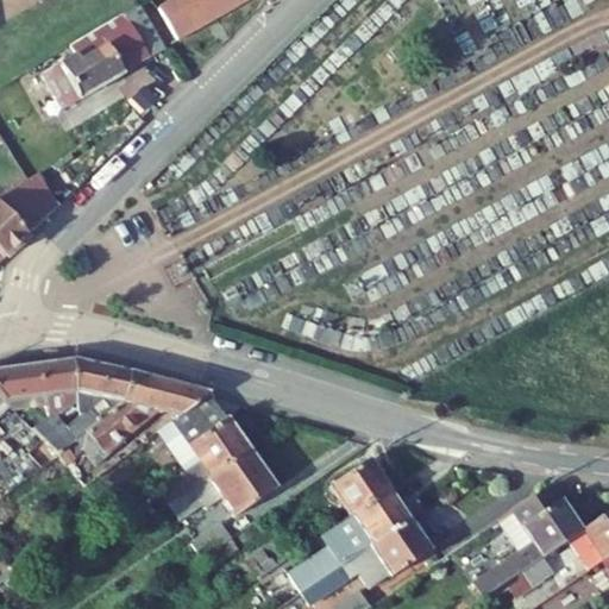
[(144,17),(158,8),(152,0),(150,0),(138,7),(144,17)]
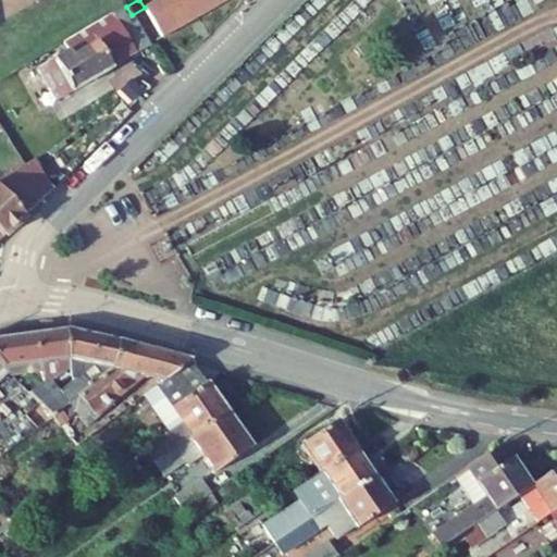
[(159,0),(145,9),(163,38),(227,0),(159,0)]
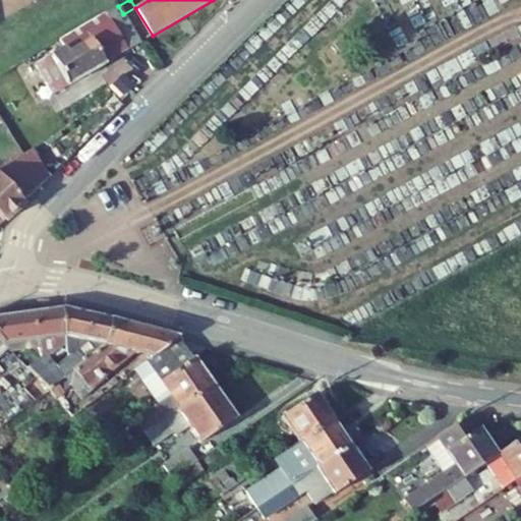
[(54,94),(140,43),(123,14),(118,6),(60,40),(64,47),(36,64),(54,94)]
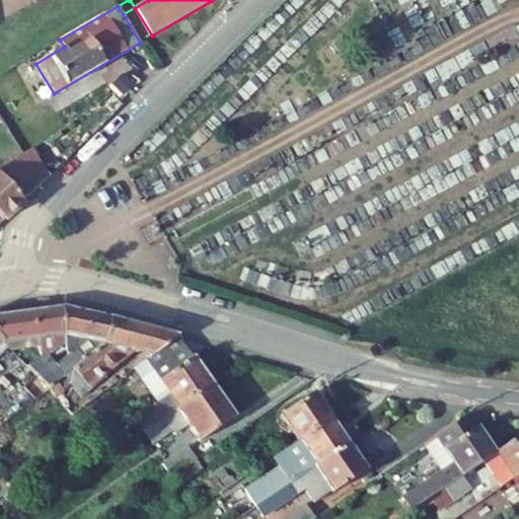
[(23,155),(19,157),(0,168),(0,217),(4,222),(23,203),(50,177),(31,149),(23,155)]
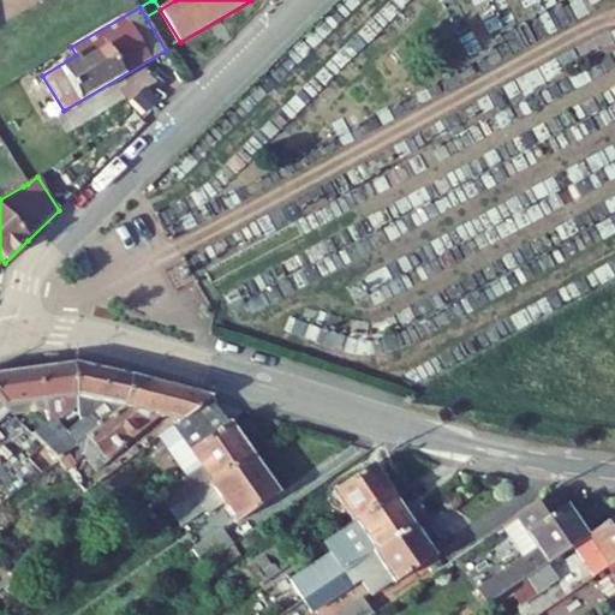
[(0,401),(4,406),(42,401),(45,411),(48,422),(33,435),(58,461),(67,454),(75,447),(76,447),(66,434),(57,422),(77,406),(73,365),(0,374),(0,401)]
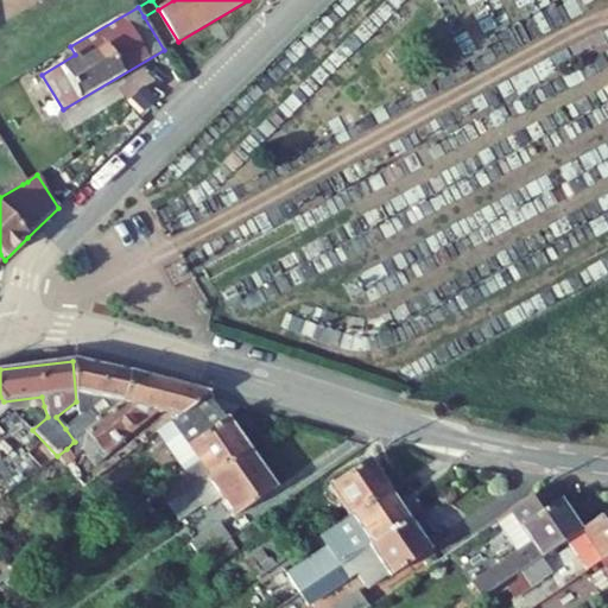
[(65,429),(75,442),(121,403),(130,373),(73,361),(76,401),(76,412),(80,417),(65,429)]
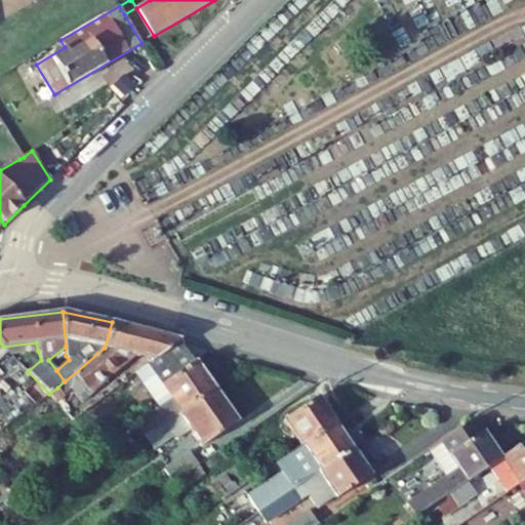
[(179,340),(179,339),(112,322),(105,348),(65,381),(64,381),(70,388),(77,398),(92,386),(130,356),(153,361),(178,341),(179,340)]
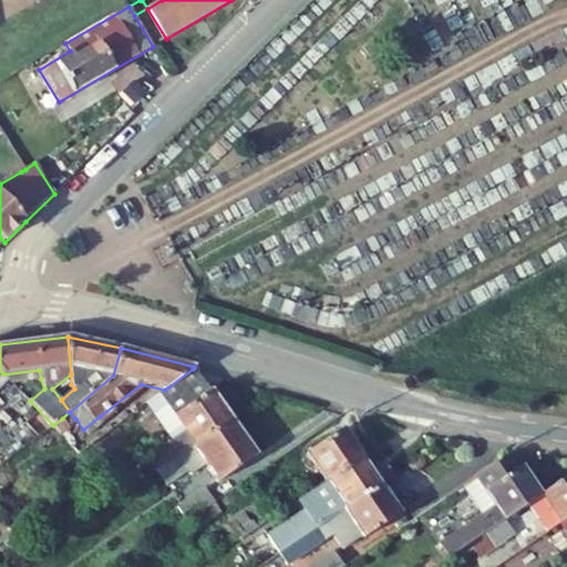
[(232,420),(209,390),(193,369),(165,390),(161,393),(187,431),(173,441),(148,457),(157,471),(193,446),(232,420)]
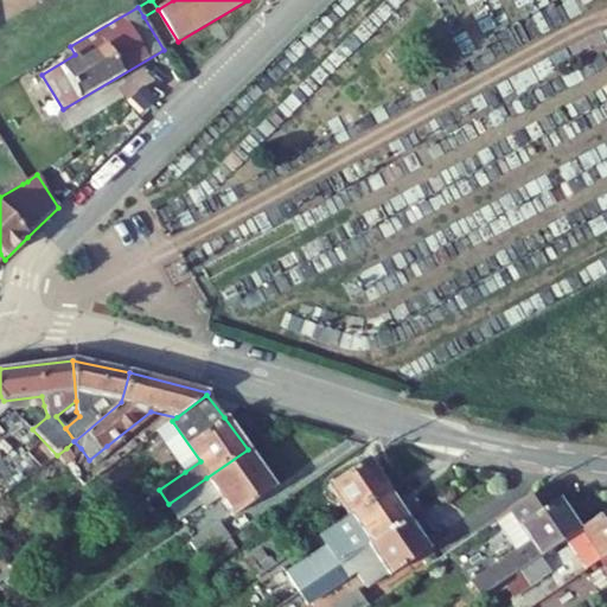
[(13,410),(44,406),(42,396),(4,401),(8,406),(13,410)]
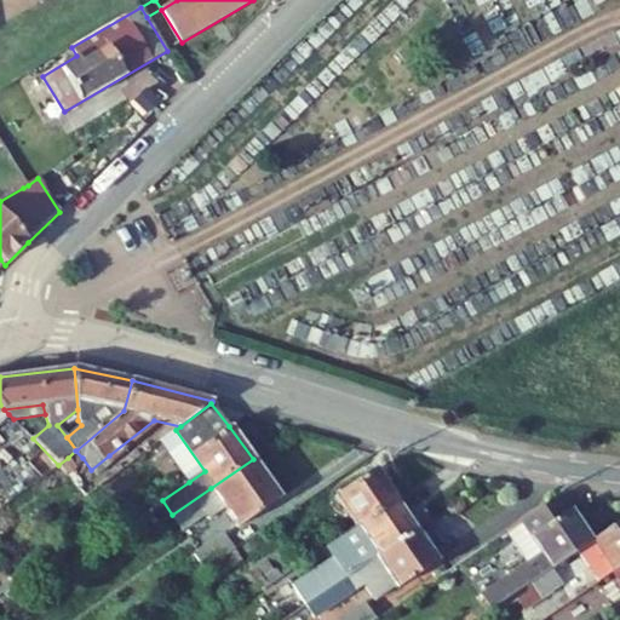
[(160,442),(189,482),(205,471),(176,430),(160,442)]
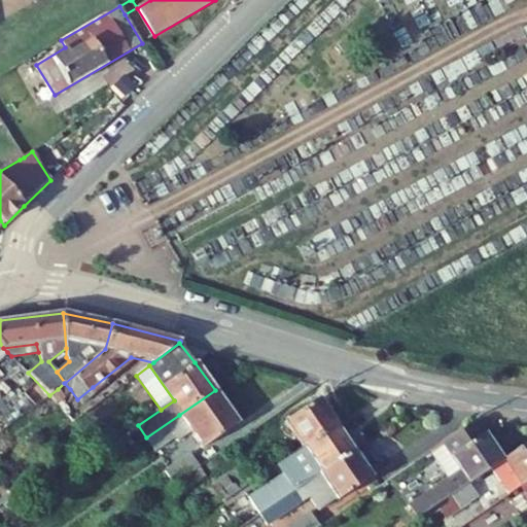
[(70,389),(64,383),(58,389),(63,394),(70,389)]
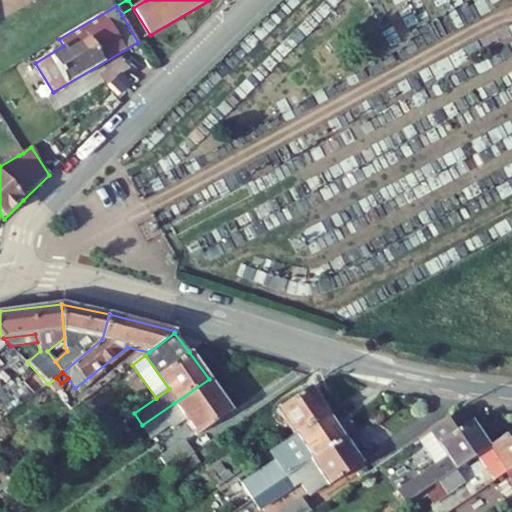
[(56,378),(48,384),(55,393),(64,387),(61,383),(56,378)]
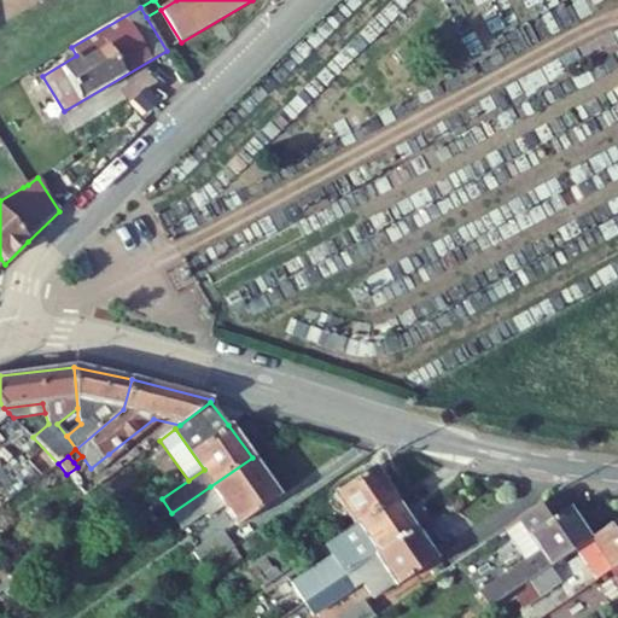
[(172,513),(182,530),(205,513),(209,518),(225,507),(239,525),(280,497),(252,458),(210,487),(172,513)]
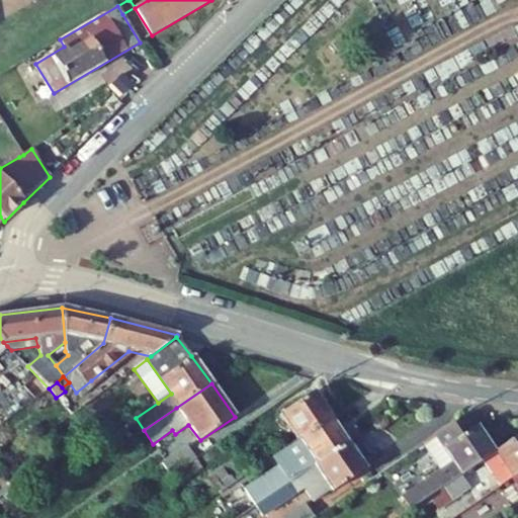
[(280,414),(298,441),(299,440),(331,419),(313,393),(280,414)]
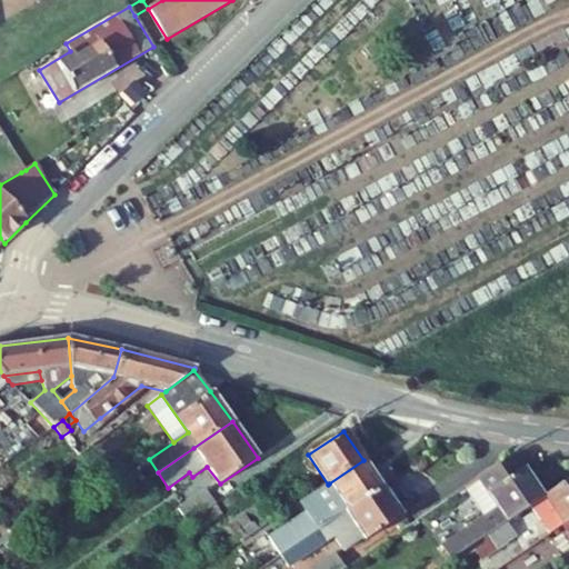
[(542,498),(515,457),(475,483),(493,512),(477,522),(476,521),(441,545),(445,548),(451,559),(456,556),(463,551),(486,537),(501,526),(507,522),(530,506),(542,498)]
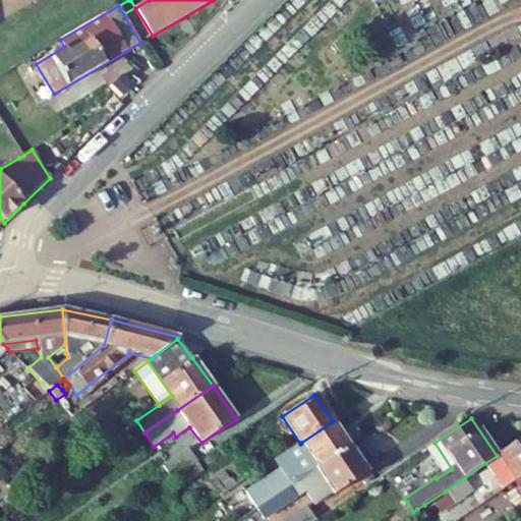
[(301,443),(319,468),(350,448),(333,421),(301,443)]
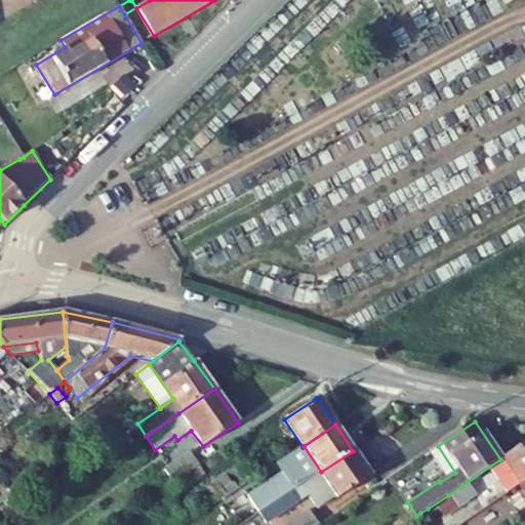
[(524,442),(500,459),(518,485),(524,479),(524,442)]
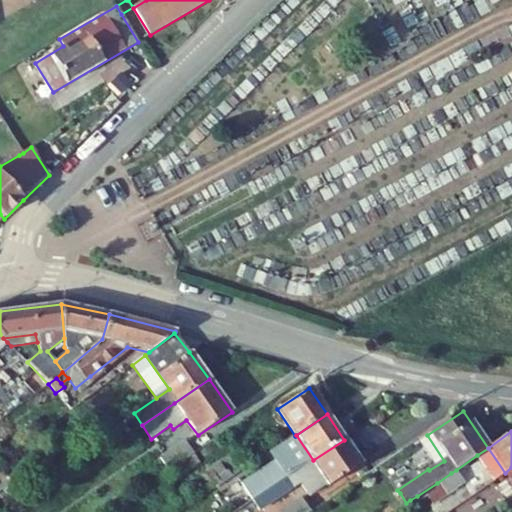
[(295,436),(285,442),(302,468),(313,460),(296,435),(295,436)]
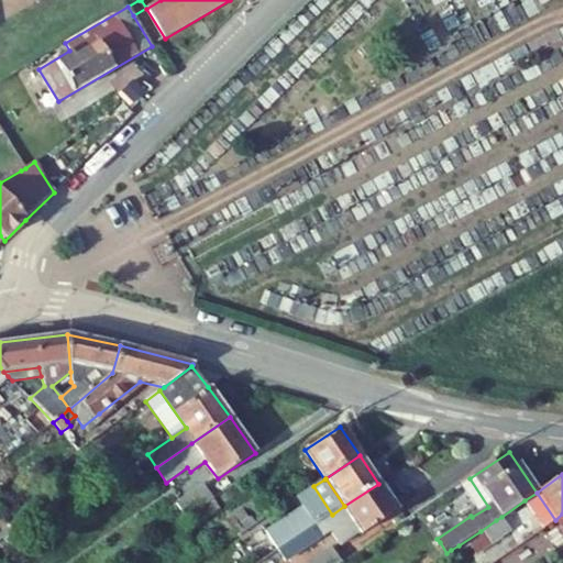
[(332,515),(316,526),(278,551),(260,562),(283,562),(285,562),(286,562),(331,531),(340,547),(360,534),(361,536),(397,510),(378,484),(344,506),(332,515)]
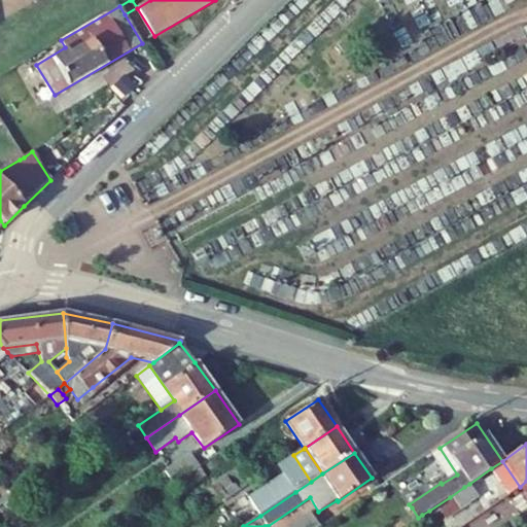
[(174,485),(201,467),(191,455),(166,471),(174,485)]
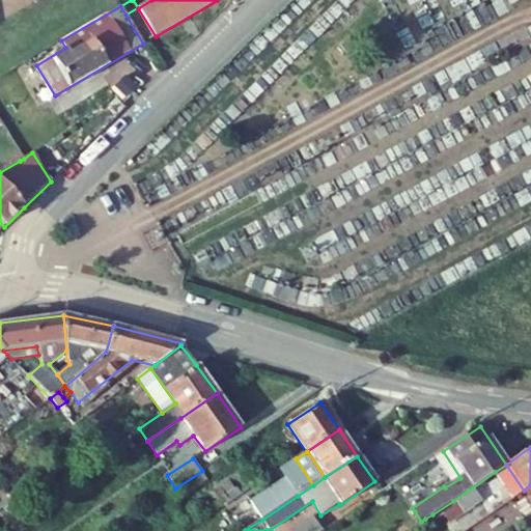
[(495,472),(512,498),(524,491),(506,465),(495,472)]
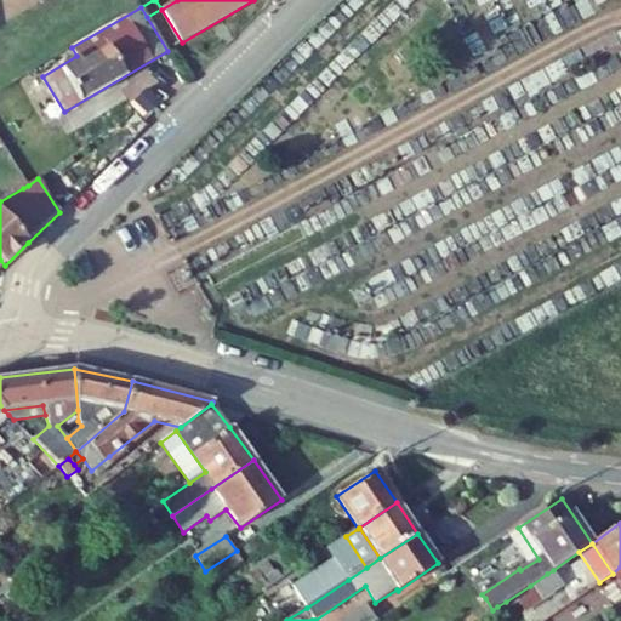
[(248,571),(262,592),(300,568),(286,546),(248,571)]
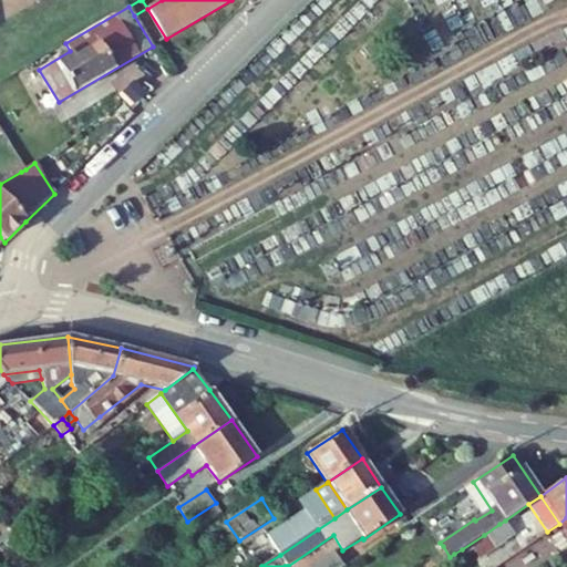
[(280,555),(318,529),(306,511),(267,535),(280,555)]
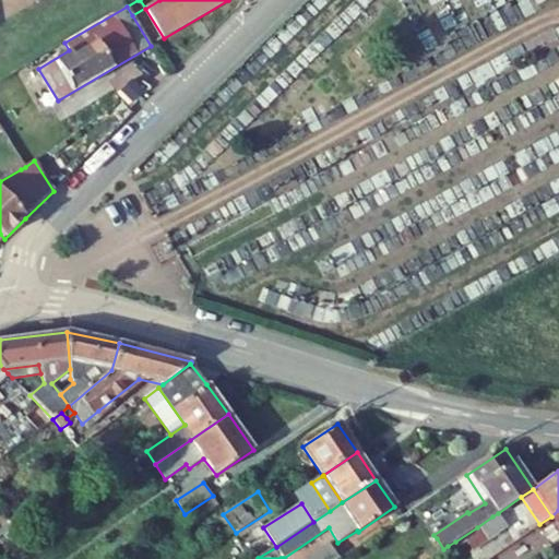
[(455,542),(465,556),(508,527),(498,513),(492,516),(477,527),(455,542)]
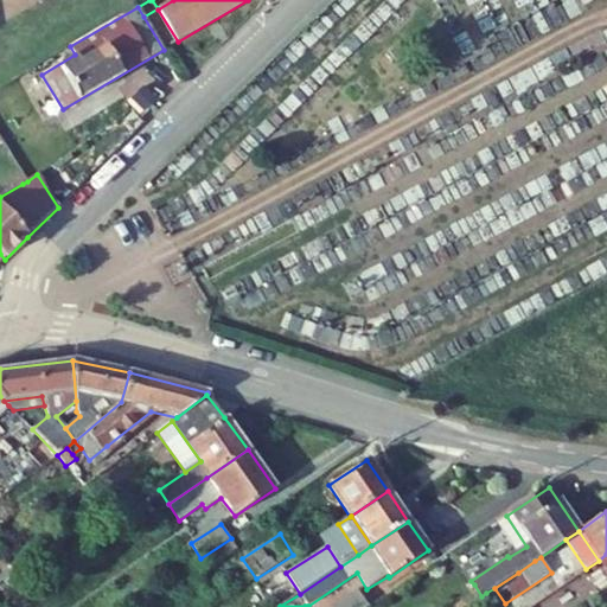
[(496,606),(500,606),(505,604),(494,588),(486,593),(496,606)]
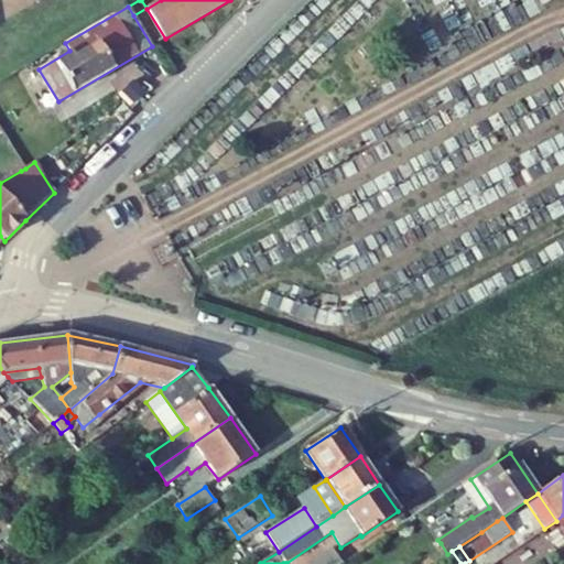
[(530,563),(520,546),(491,563),(530,563)]
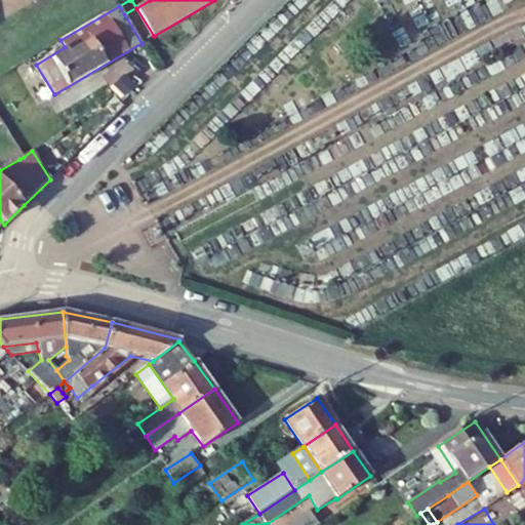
[(288,524),(317,524),(309,512),(288,524)]
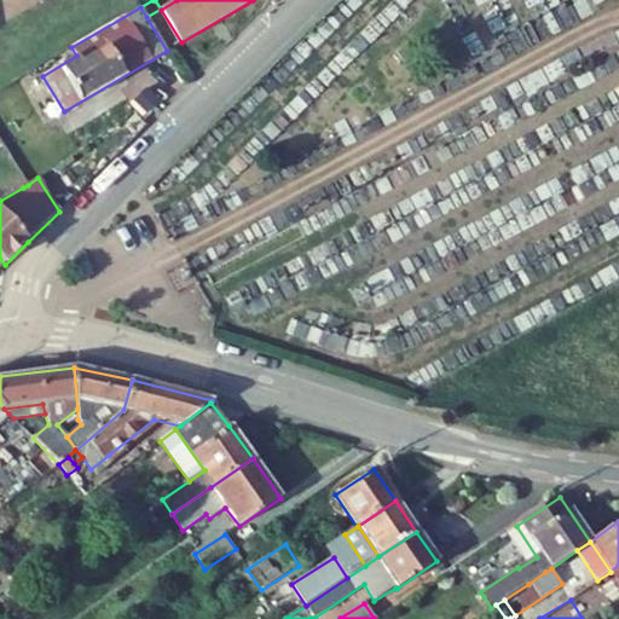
[(475,618),(504,618),(505,618),(496,605),(491,608),(475,618)]
